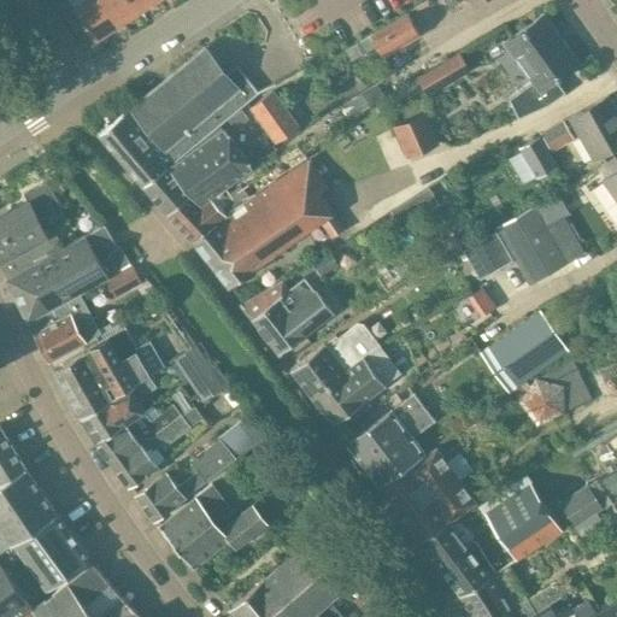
[(95,40),(117,25),(100,0),(83,0),(74,6),(95,40)]
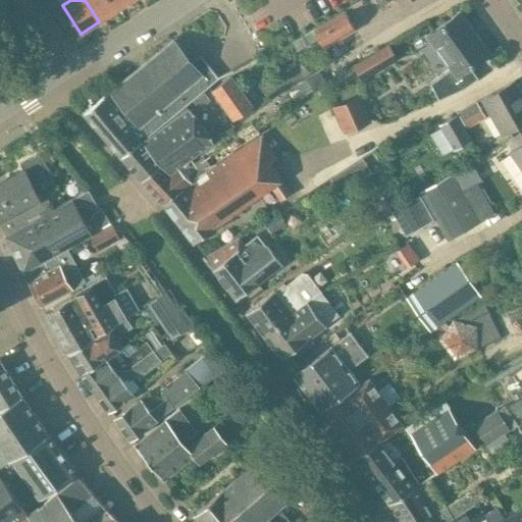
[(85,0),(99,21),(116,10),(110,0),(85,0)]
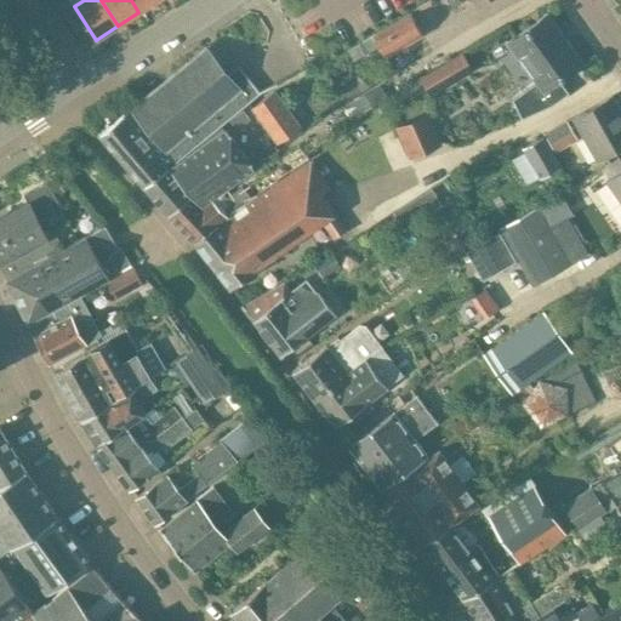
[(131,0),(138,12),(157,0),(131,0)]
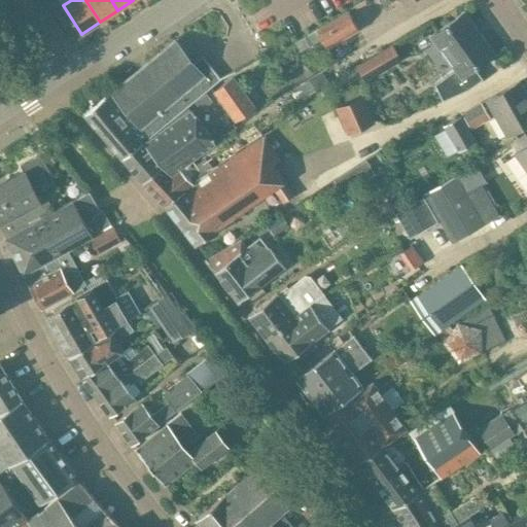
[(348,11),(317,30),(294,43),(301,53),(323,40),(327,47),(358,29),(348,11)]
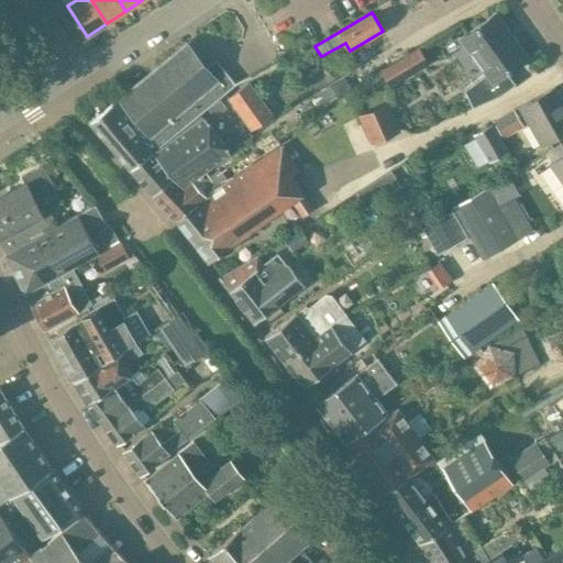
[(496,12),(461,37),(487,73),(463,90),(473,108),(503,95),(516,85),(507,72),(528,56),(496,12)]
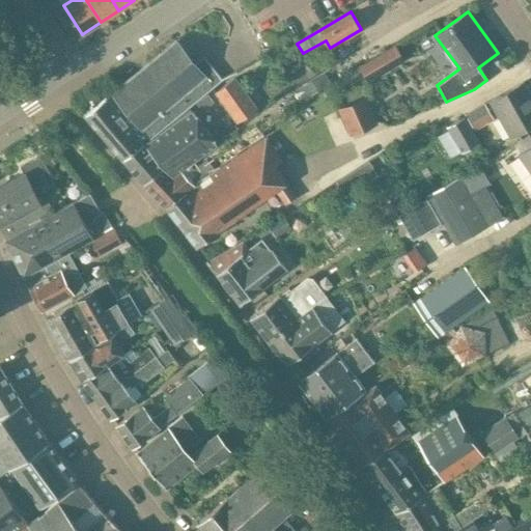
[(359,66),(368,82),(404,60),(394,45),(359,66)]
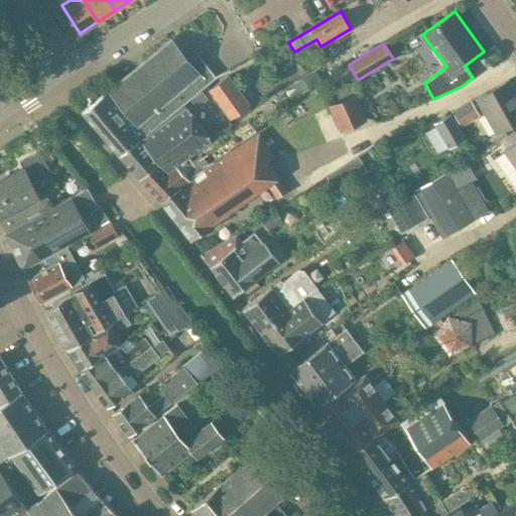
[(111,90),(113,92),(147,134),(217,76),(200,54),(186,65),(178,54),(168,52),(166,54),(161,47),(111,90)]
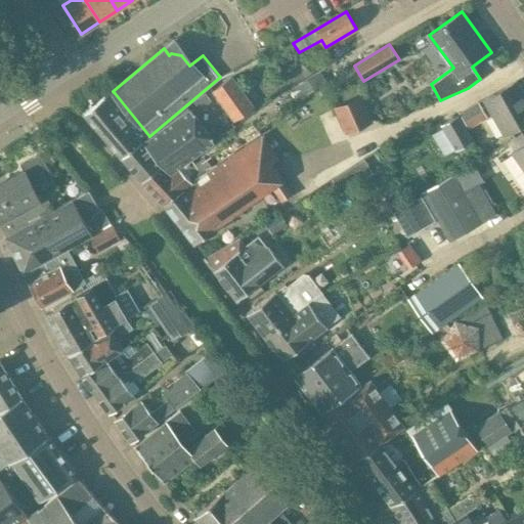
[(301,98),(326,83),(321,73),(295,88),(301,98)]
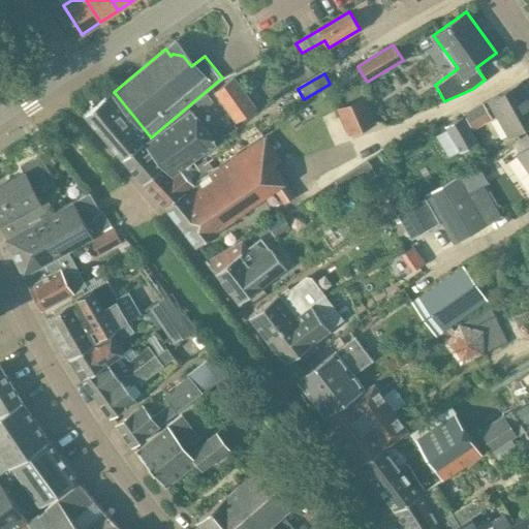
[(214,92),(236,123),(256,109),(235,78),(214,92)]
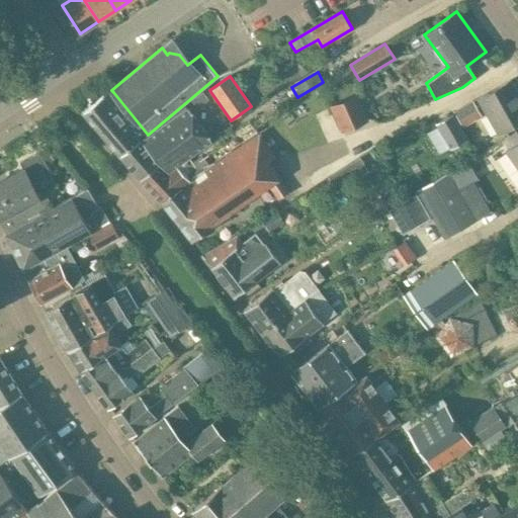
[(517,92),(511,80),(479,98),(498,134),(517,121),(517,92)]
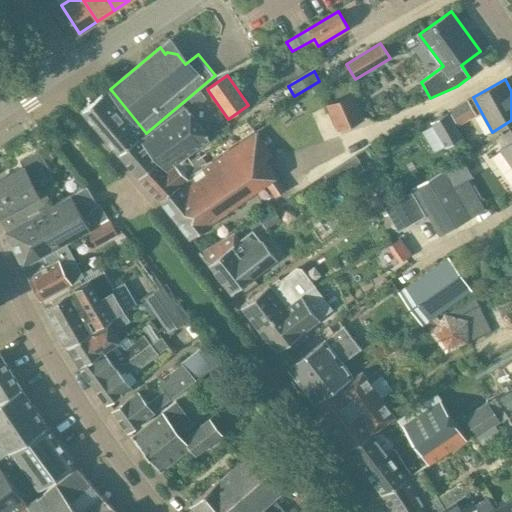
[(102,94),(83,109),(120,154),(139,140),(146,133),(112,91),(105,97),(102,94)]
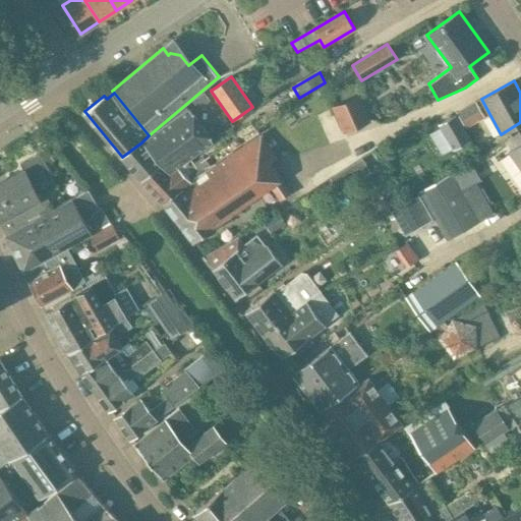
[(358,94),(331,107),(343,133),(370,121),(358,94)]
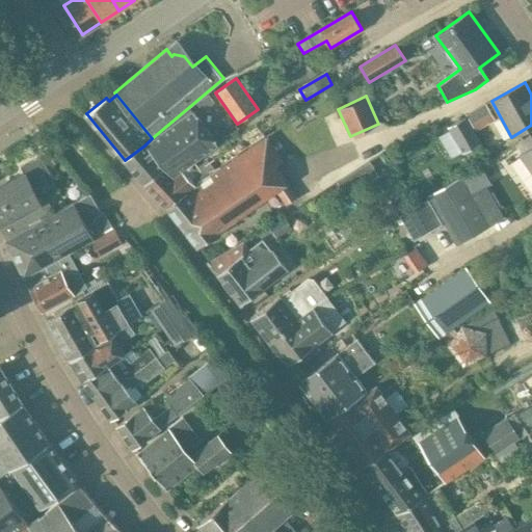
[(486,103),(467,114),(476,131),(496,120),(486,103)]
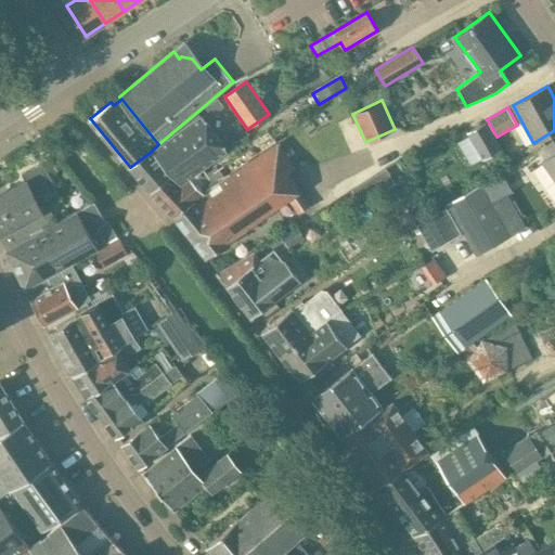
[(151,152),(130,167),(151,191),(171,176),(179,184),(227,151),(219,140),(199,116),(153,153),(151,152)]
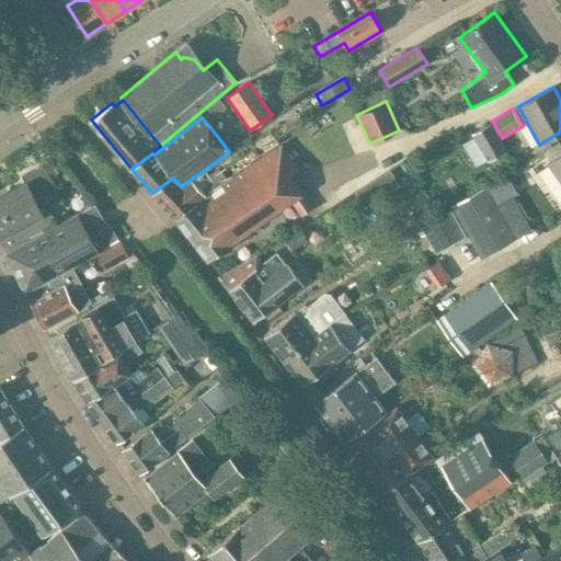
[(488,162),(507,151),(491,122),(471,134),(474,138),(461,145),(472,163),(485,157),(488,162)]
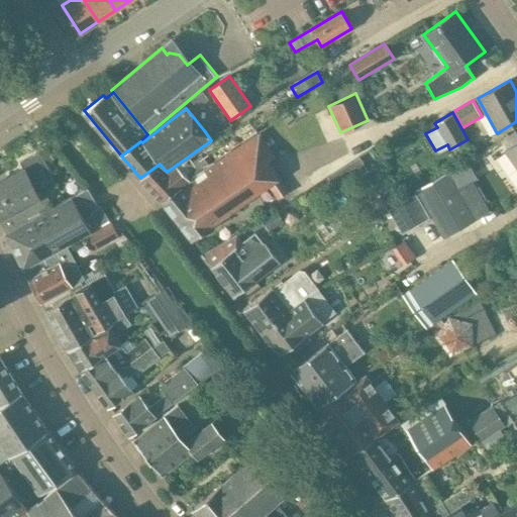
[(274,157),(260,134),(181,189),(180,188),(163,202),(192,238),(269,186),(279,179),(268,161),(274,157)]
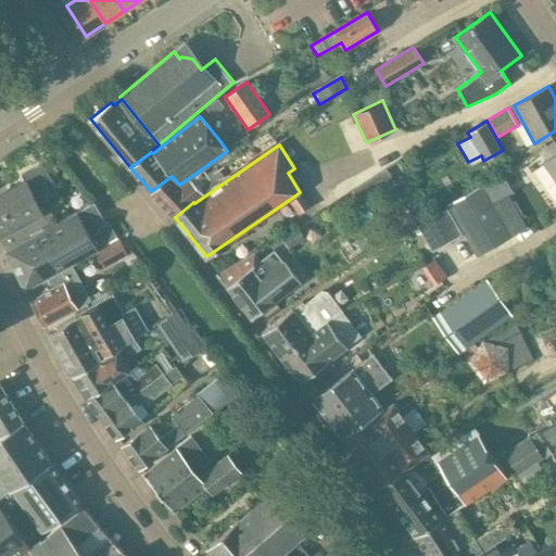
[(555,179),(555,151),(543,161),(555,179)]
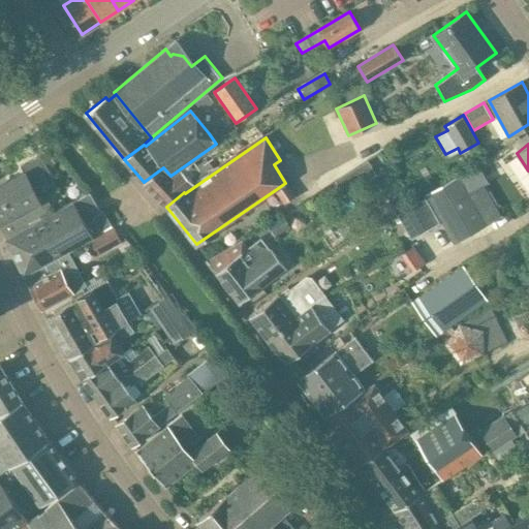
[(0,222),(39,201),(39,200),(33,188),(53,178),(41,154),(20,165),(23,170),(0,182),(0,222)]
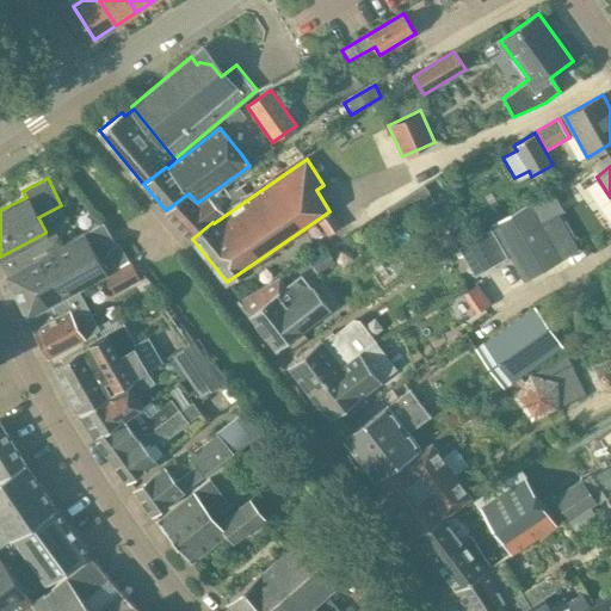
[(189,193),(166,210),(192,239),(213,222),(213,221),(247,196),(239,184),(224,195),(221,190),(199,205),(197,203),(189,193)]
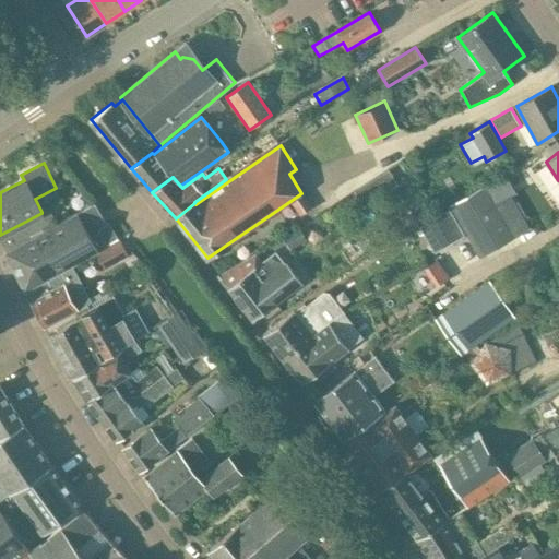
[(355,192),(363,204),(396,183),(388,170),(355,192)]
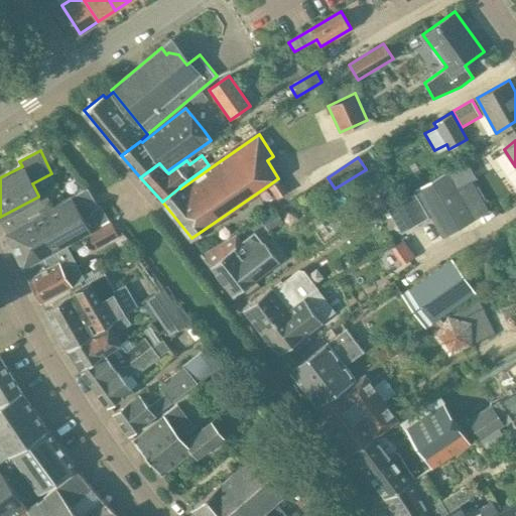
[(442,236),(473,220),(447,173),(416,191),(430,216),(442,236)]
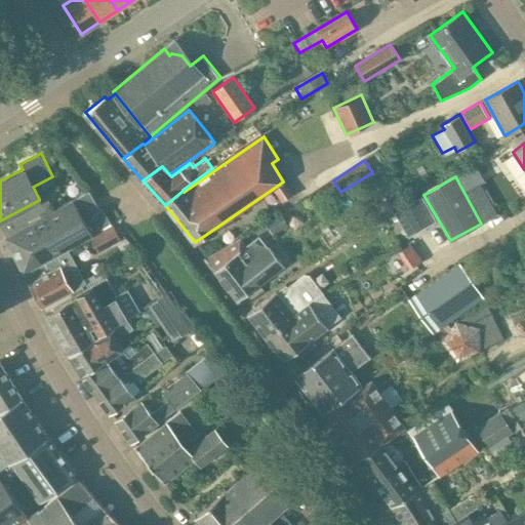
[(481,224),(497,214),(480,184),(465,193),(481,224)]
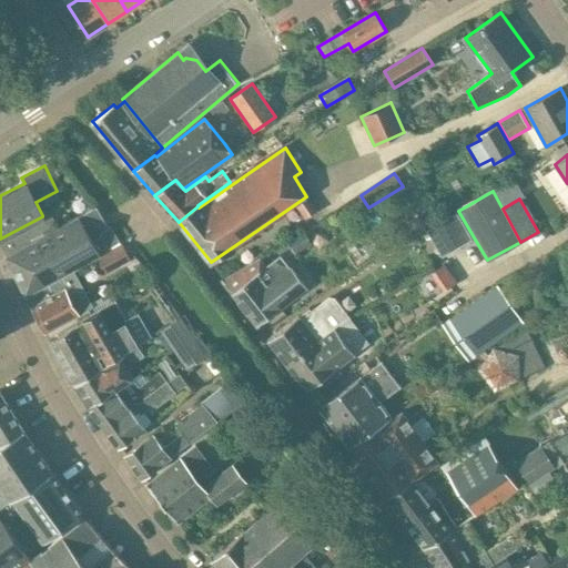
[(110,225),(107,227),(95,205),(57,225),(6,253),(4,254),(24,294),(72,267),(95,255),(99,253),(99,251),(107,247),(108,247),(119,240),(110,225)]
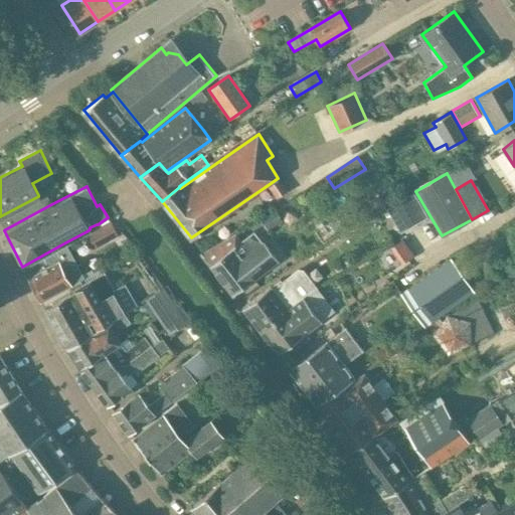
[(415,191),(400,200),(414,224),(430,215),(415,191)]
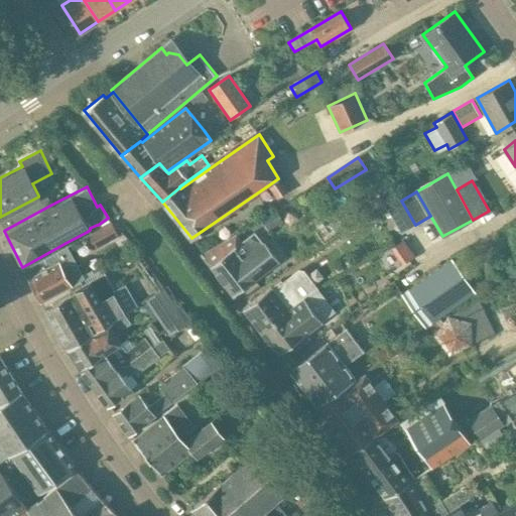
[(38,196),(38,197),(0,217),(0,219),(5,230),(51,205),(44,192),(38,196)]
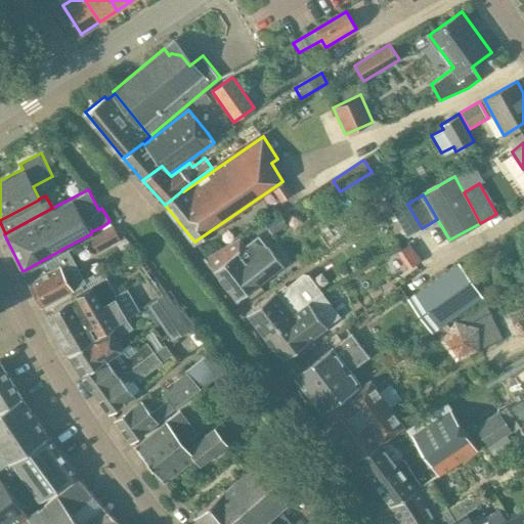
[(407,204),(393,212),(407,237),(422,228),(407,204)]
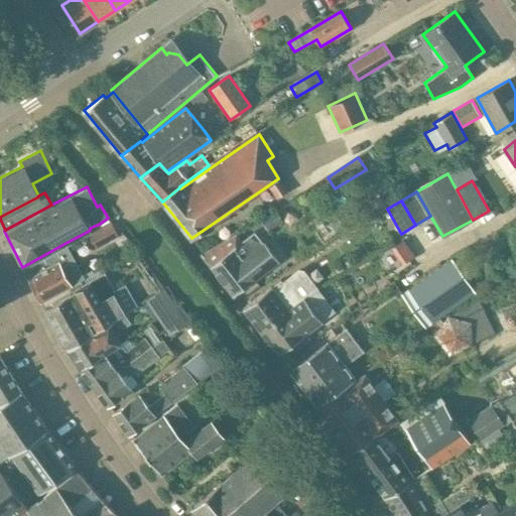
[(277,211),(261,220),(267,230),(283,221),(277,211)]
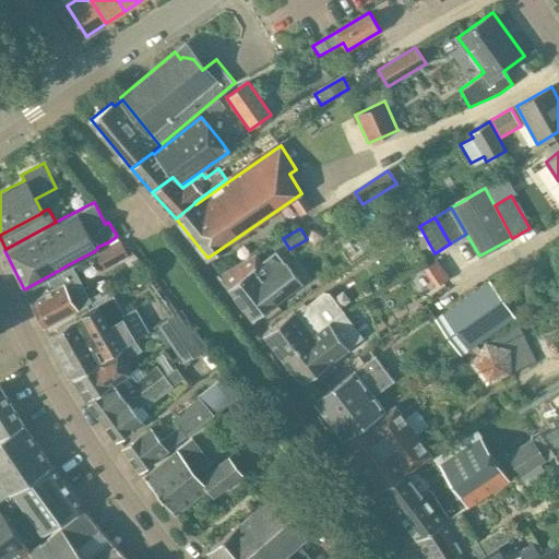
[(97,249),(94,251),(105,270),(129,256),(117,236),(106,244),(105,244),(97,247),(97,249)]
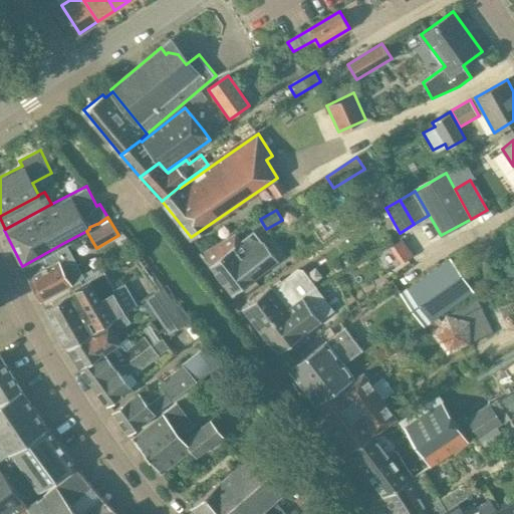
[(202,251),(201,252),(232,293),(234,292),(264,269),(276,261),(263,241),(262,241),(255,230),(251,233),(241,240),(241,241),(234,232),(202,251)]
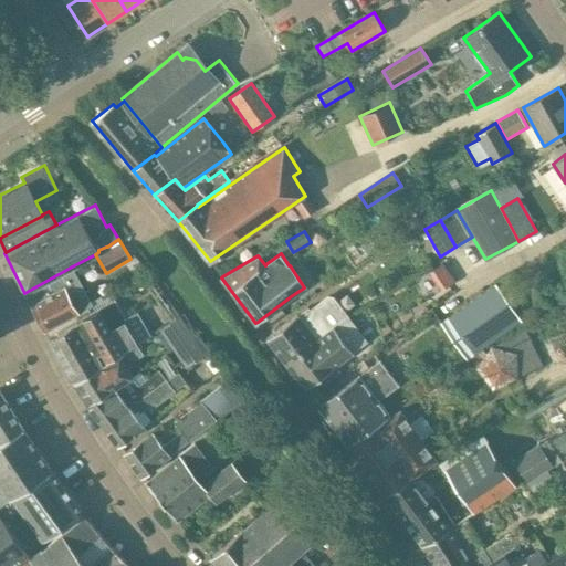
[(417,278),(430,296),(453,281),(441,261),(417,278)]
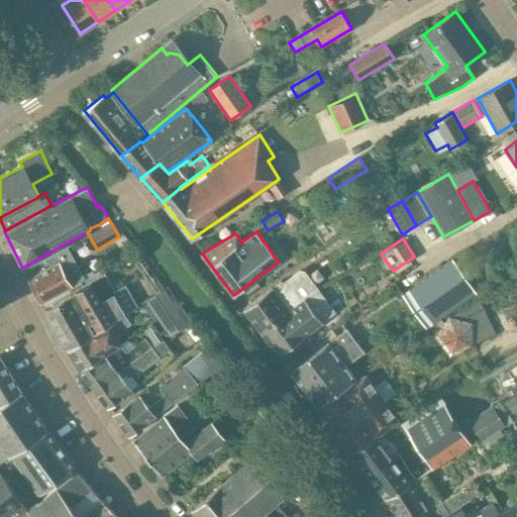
[(66,243),(22,268),(33,290),(33,293),(36,299),(40,302),(85,278),(66,243)]
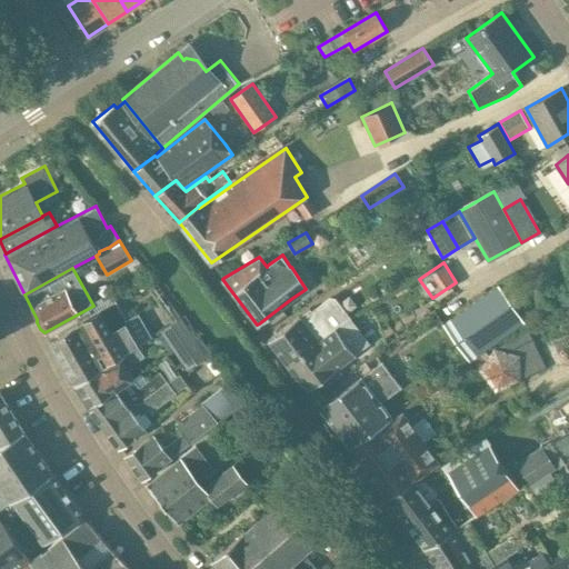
[(497,286),(451,318),(479,355),(525,321),(497,286)]
